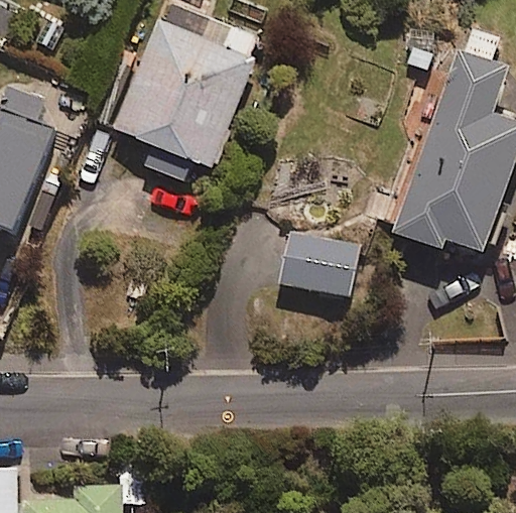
[(213,167),(261,41),(164,4),(117,131),(156,146),(148,167),(177,178),(185,157),(213,167)]
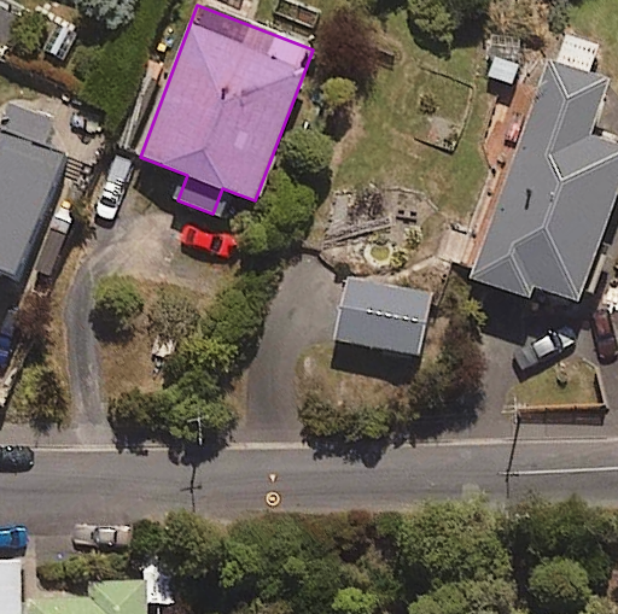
[(587,74),(598,45),(555,30),(470,275),(528,296),(532,284),(579,300),(617,189),(617,142),(590,133),(608,81),(587,74)]
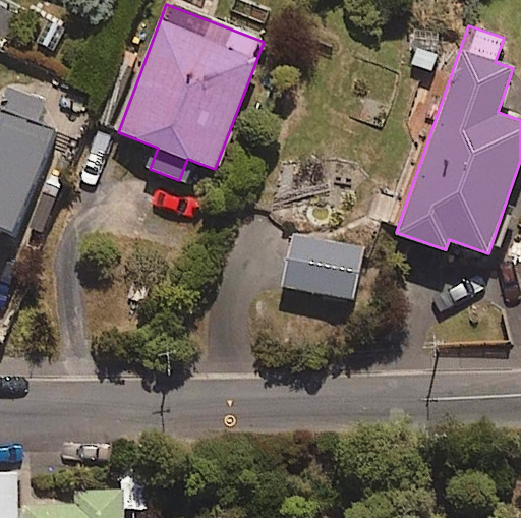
[(36,131),(44,112),(5,96),(0,108),(0,235),(16,242),(57,139),(36,131)]
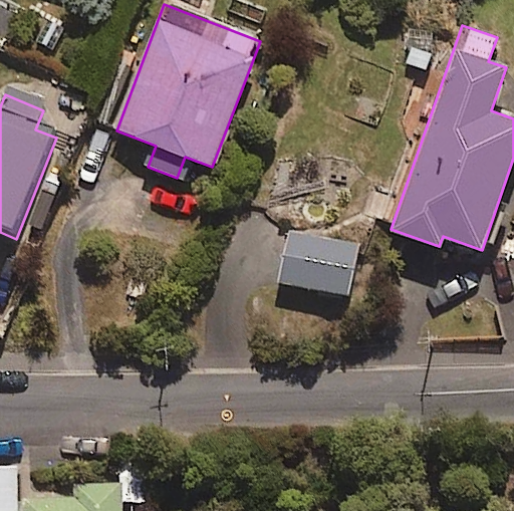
[(349,296),(358,245),(290,233),(281,283),(349,296)]
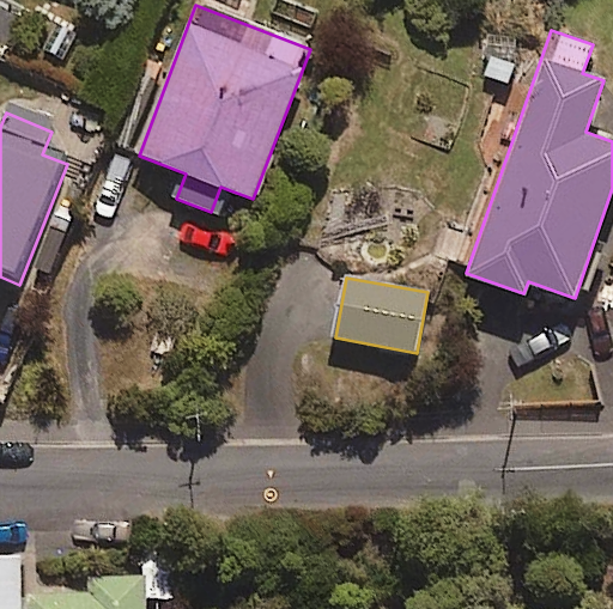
[(144,608),(144,594),(175,592),(174,550),(144,552),(144,576),(19,578),(19,554),(0,554),(0,608),(144,608)]
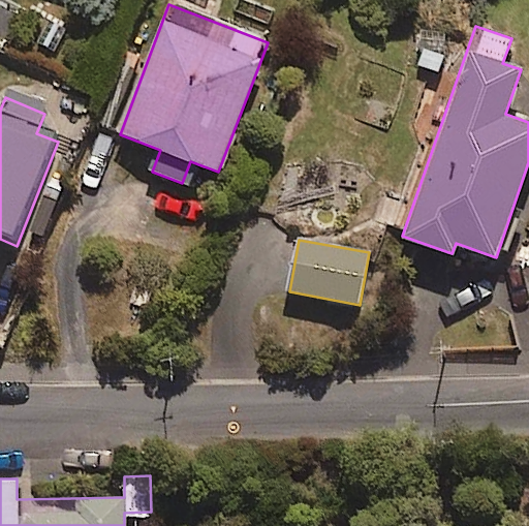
All buildings are outlined.
